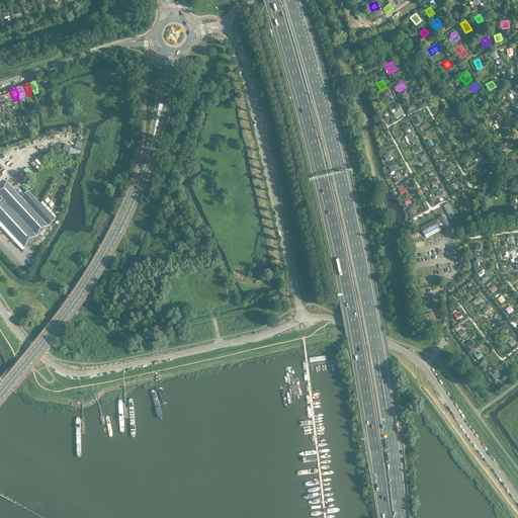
[(10,98),(8,91),(2,93),(5,100),(7,99),(8,102),(10,102),(9,98),(10,98)]
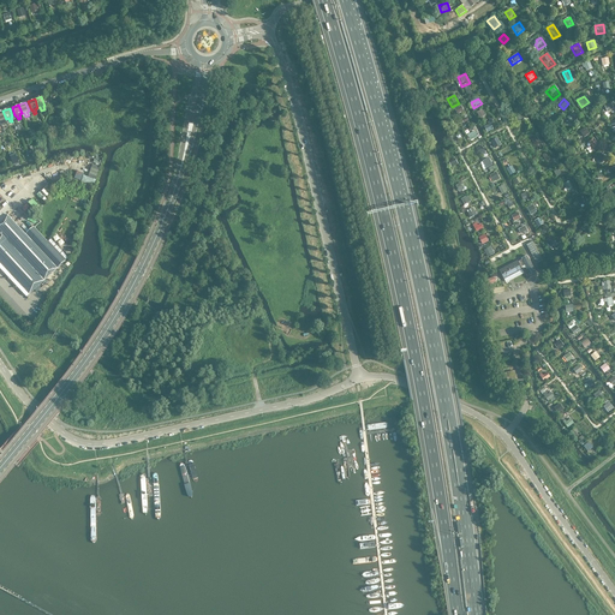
[(482,108),(473,113),(478,120),(485,115),(482,108)]
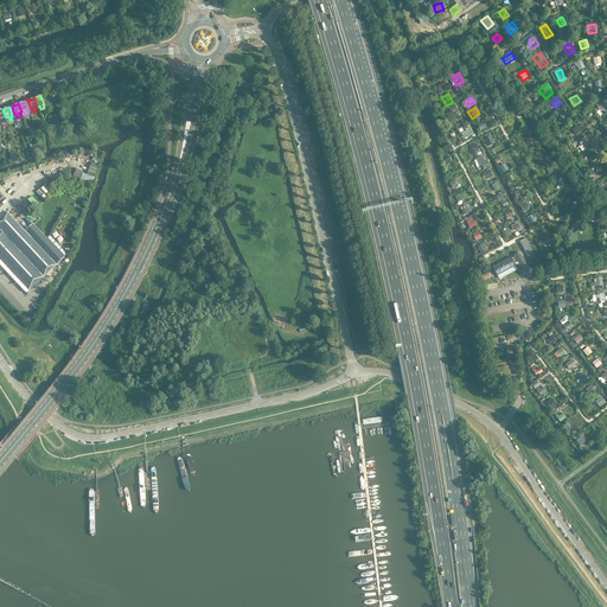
[(570,119),(563,108),(556,113),(563,123),(570,119)]
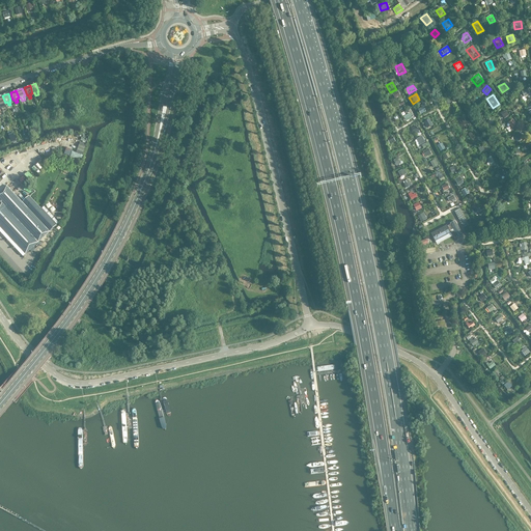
[(453,108),(447,99),(441,104),(448,112),(453,108)]
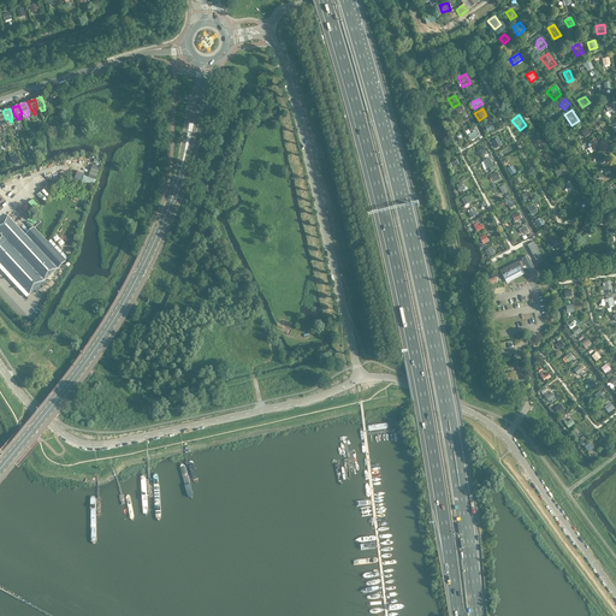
[(580,131),(585,137),(591,134),(586,128),(580,131)]
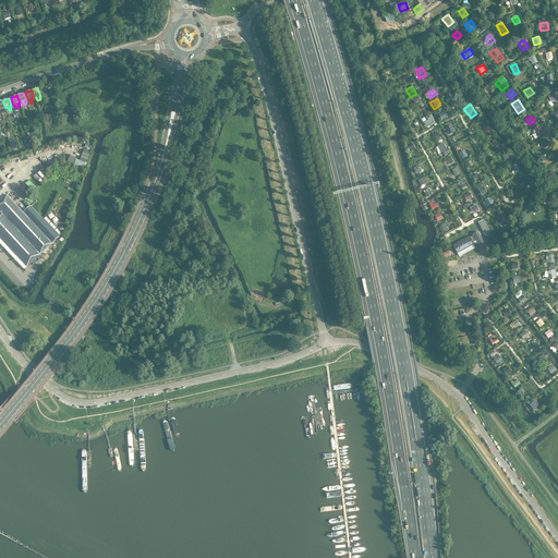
[(433,124),(429,118),(422,122),(425,129),(433,124)]
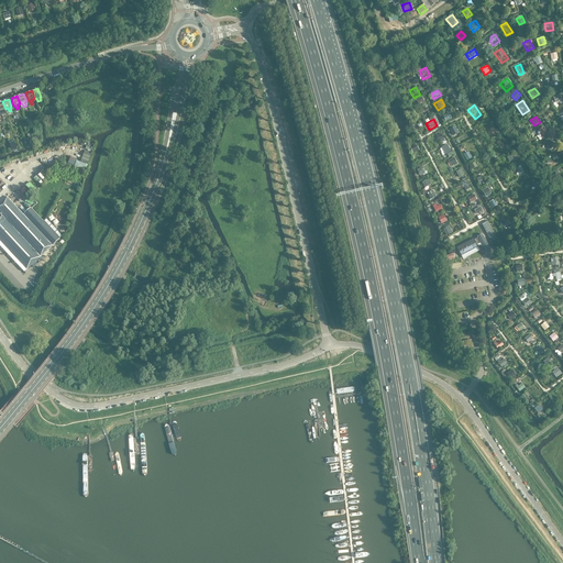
[(459,133),(455,125),(450,129),(453,136),(459,133)]
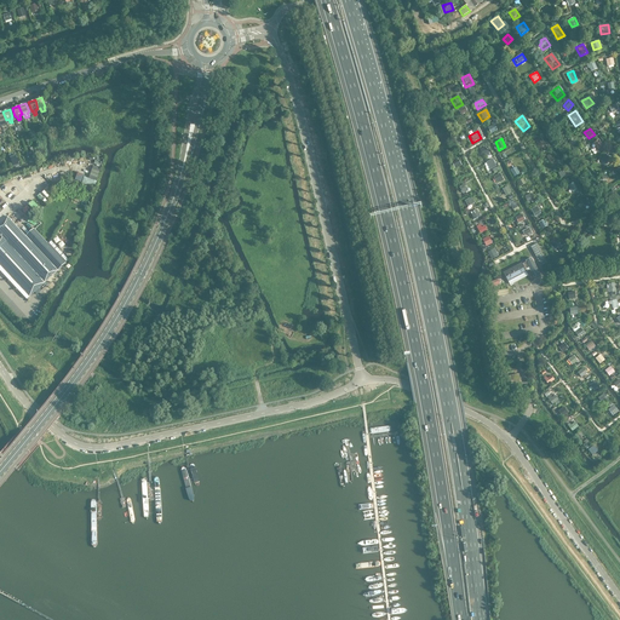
[(604,147),(597,138),(591,144),(597,153),(604,147)]
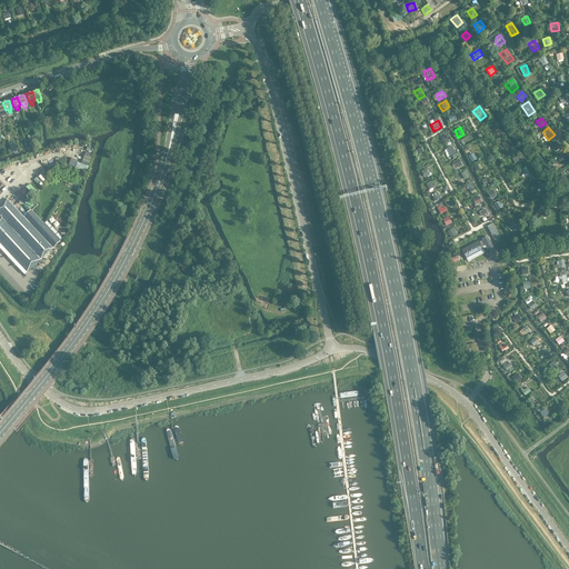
[(502,137),(496,128),(490,132),(497,141),(502,137)]
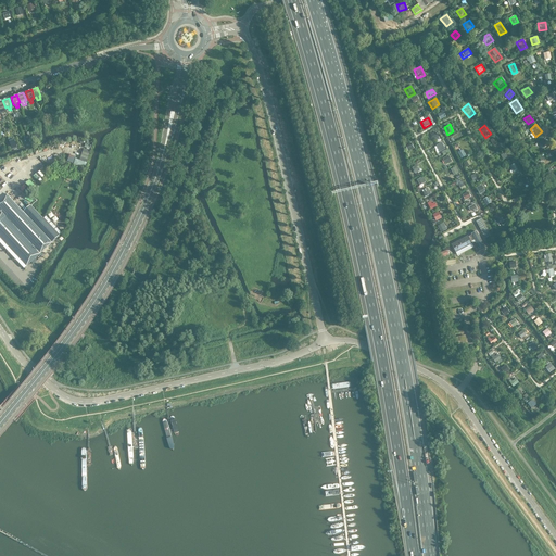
[(431,140),(439,137),(436,130),(429,135),(431,140)]
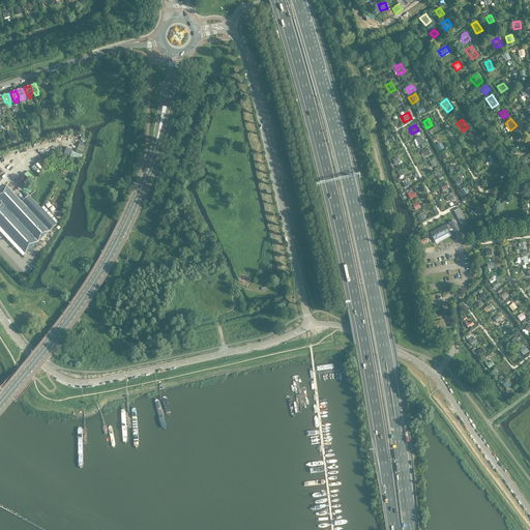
[(467,134),(470,140),(475,137),(472,130),(467,134)]
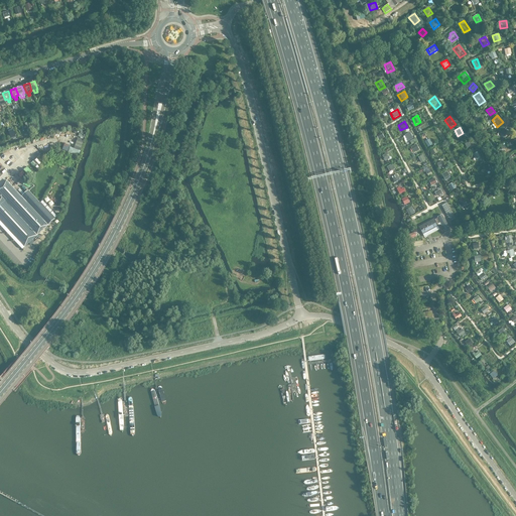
[(14,129),(9,131),(12,139),(17,137),(14,129)]
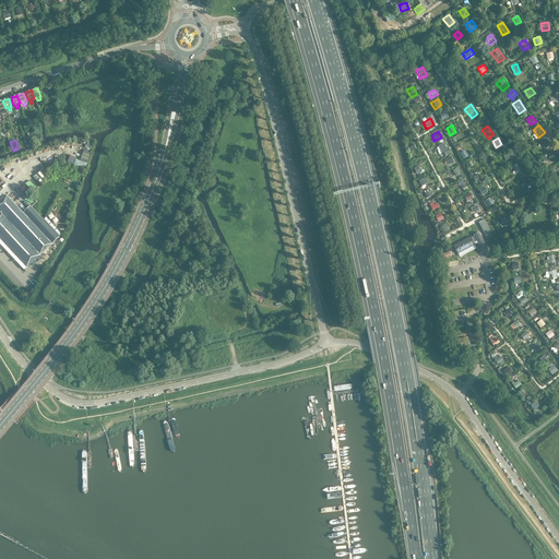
[(448,151),(444,143),(439,146),(441,153),(448,151)]
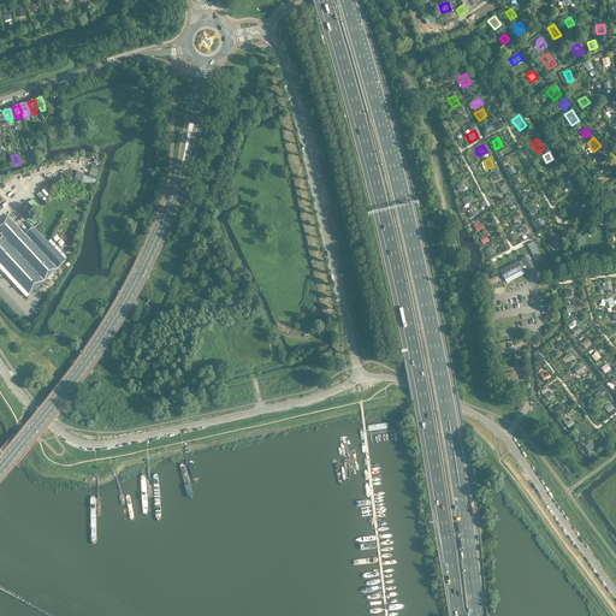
[(89,176),(77,172),(75,179),(94,187),(101,167),(93,164),(89,176)]
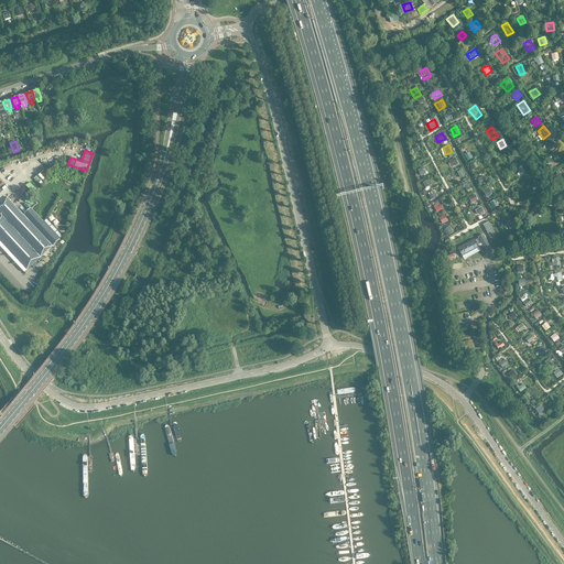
[(473,159),(467,150),(462,153),(466,162),(473,159)]
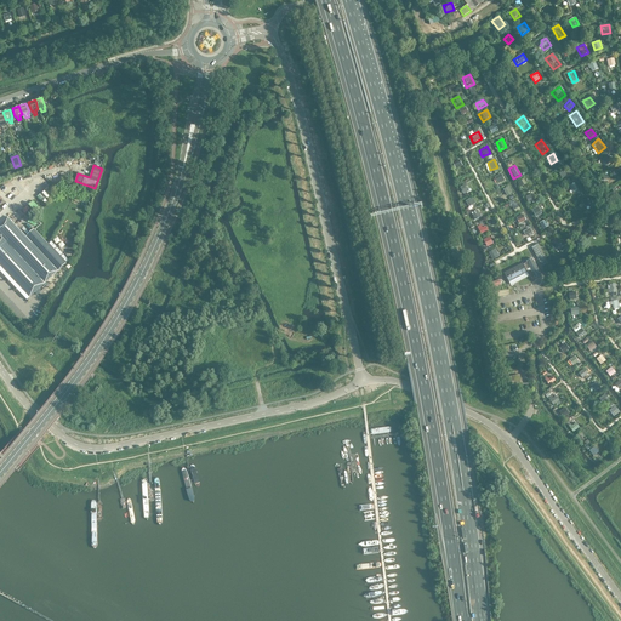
[(568,176),(560,166),(556,171),(563,180),(568,176)]
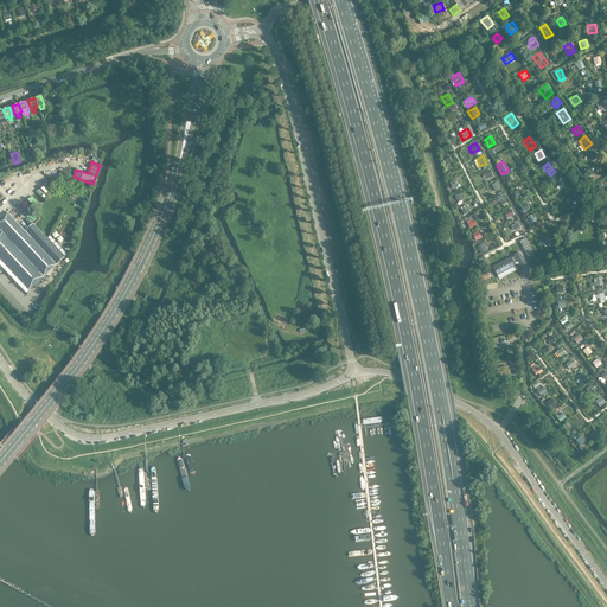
[(484,173),(487,180),(494,177),(490,170),(484,173)]
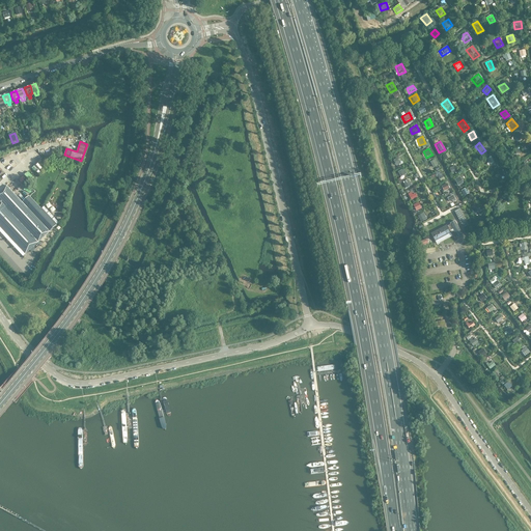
[(438,168),(434,159),(426,161),(431,171),(438,168)]
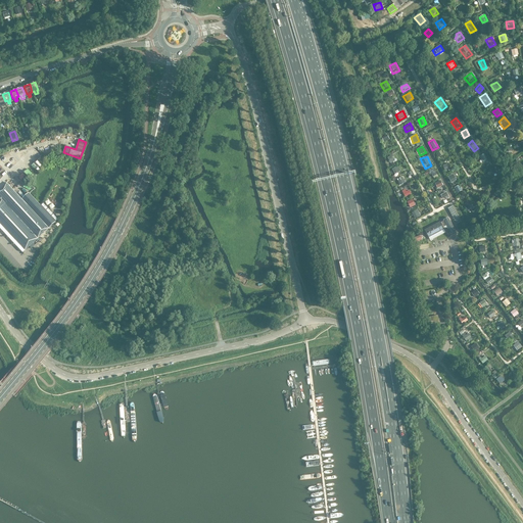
[(32,165),(37,171),(42,167),(37,160),(32,165)]
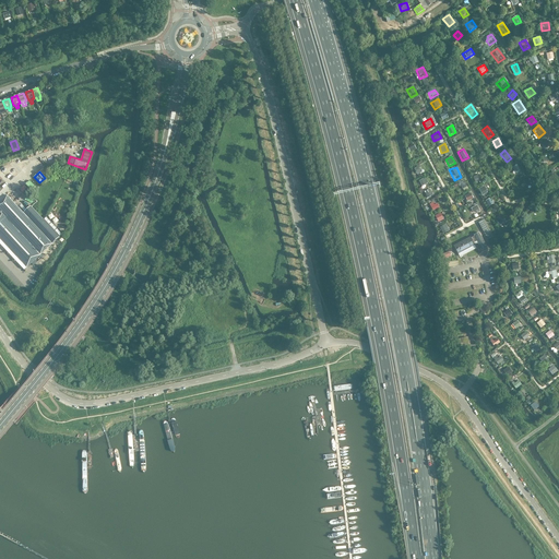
[(480,182),(476,173),(470,176),(474,186),(480,182)]
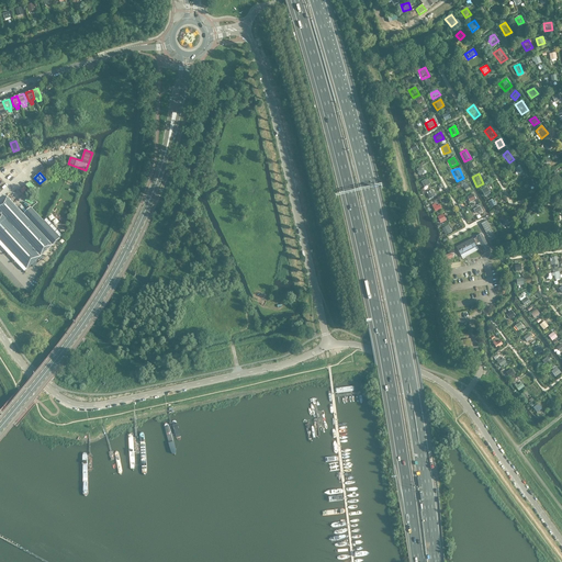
[(530,177),(523,182),(527,190),(536,186),(530,177)]
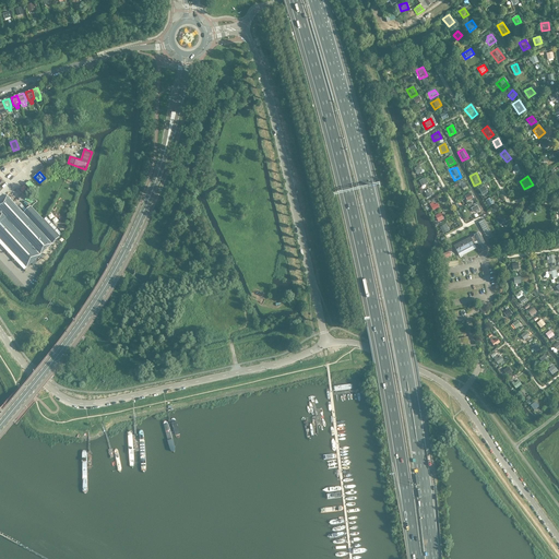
[(427,185),(423,177),(416,180),(420,188),(427,185)]
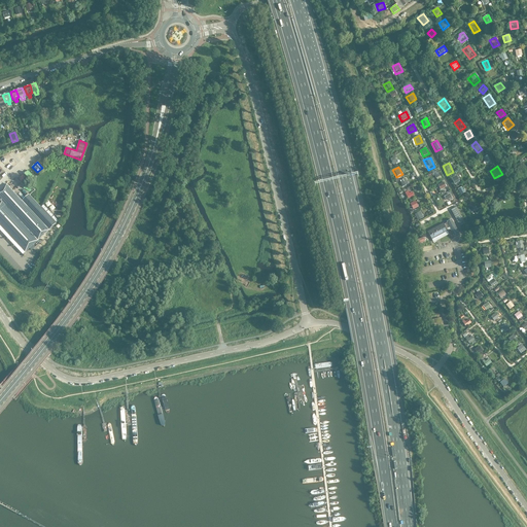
[(437,180),(443,177),(436,169),(432,172),(437,180)]
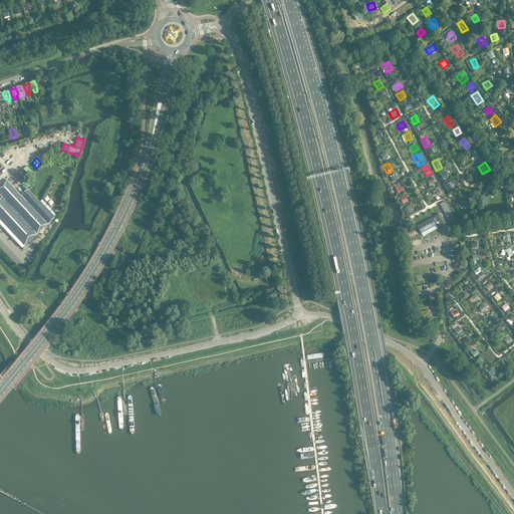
[(23,170),(28,174),(32,170),(28,166),(23,170)]
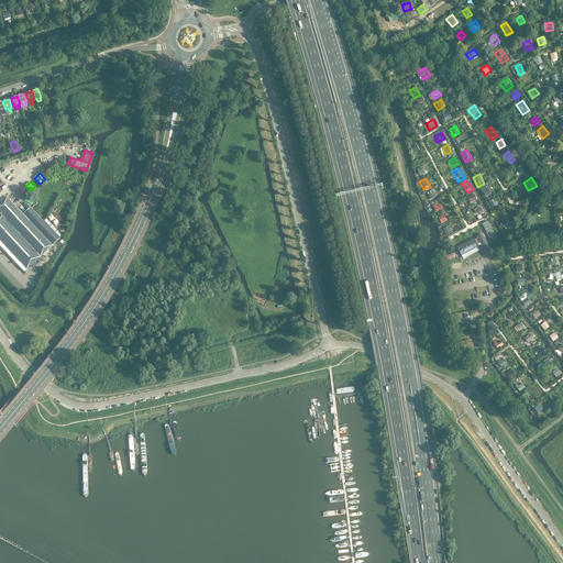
[(488,187),(483,189),(486,197),(492,194),(488,187)]
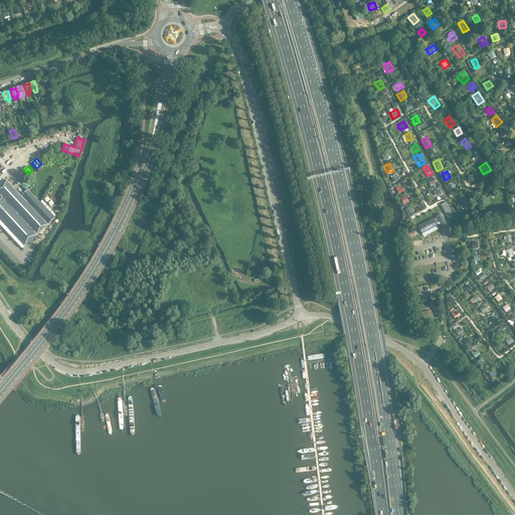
[(395,174),(390,176),(393,182),(398,180),(395,174)]
